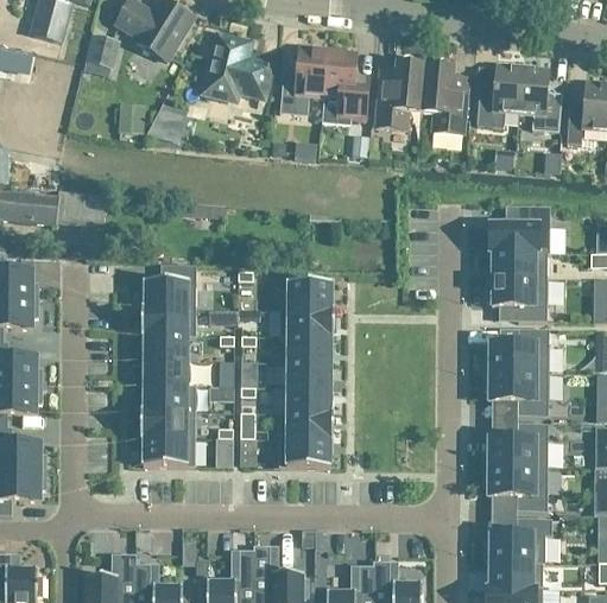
[(35,13),(29,33),(63,43),(74,2),(65,0),(56,0),(51,18),(35,13)]
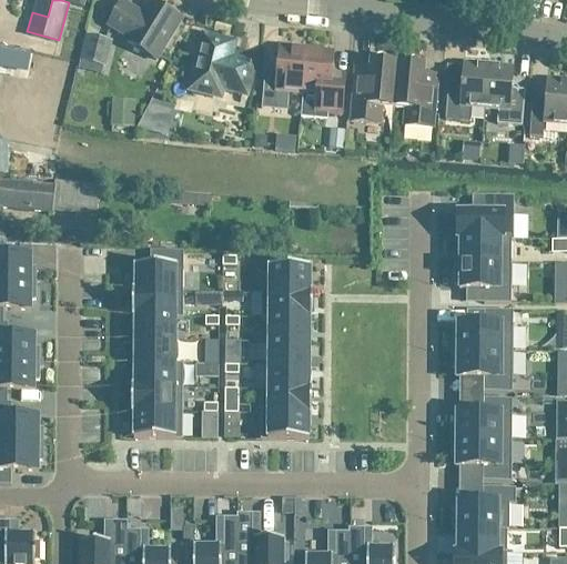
[(109,21),(129,33),(125,38),(157,57),(181,17),(154,0),(150,0),(142,12),(135,8),(135,7),(124,0),(121,0),(109,21)]
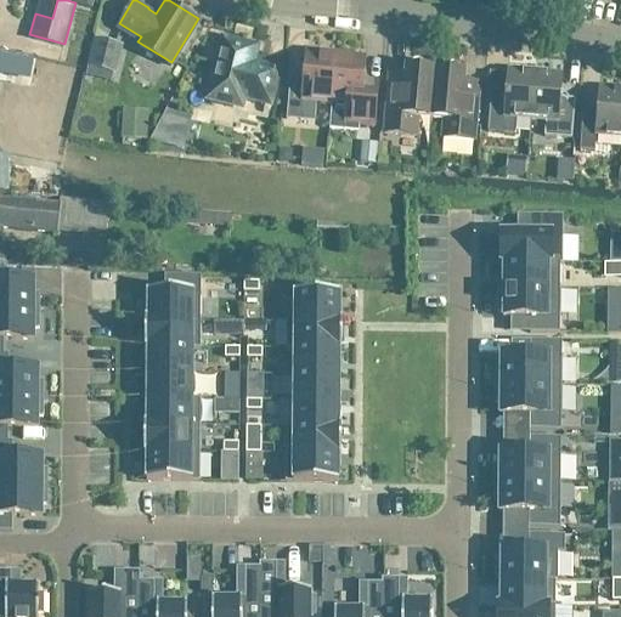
[(88,61),(114,67),(120,39),(94,32),(88,61)]
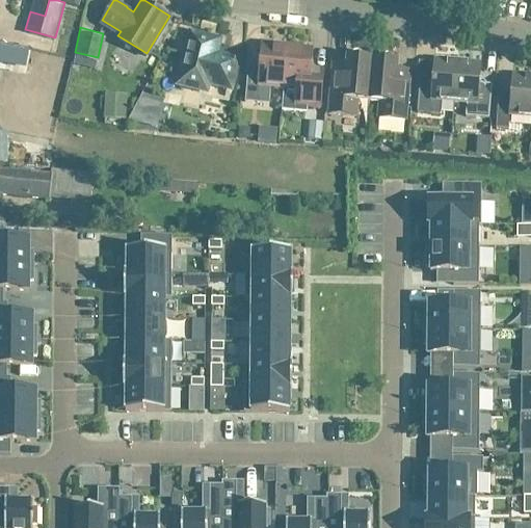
[(207,88),(209,80),(232,85),(239,55),(217,50),(220,35),(190,28),(177,81),(207,88)]
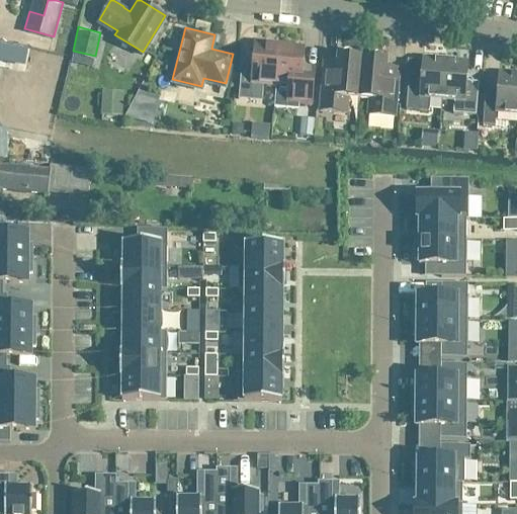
[(0,77),(12,80),(20,40),(0,36),(0,77)]
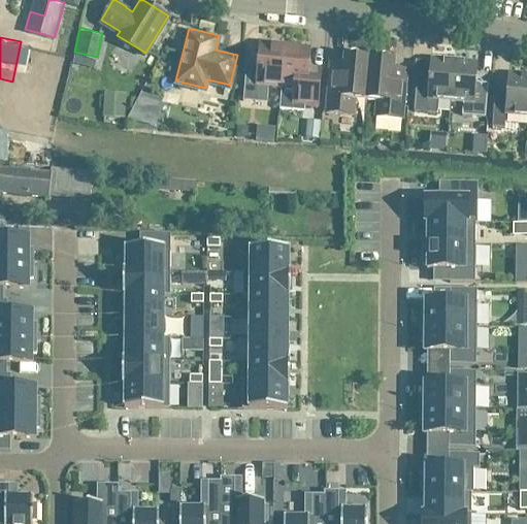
[(282,84),(285,44),(260,41),(258,69),(245,68),(243,98),(267,100),(268,83),(282,84)]
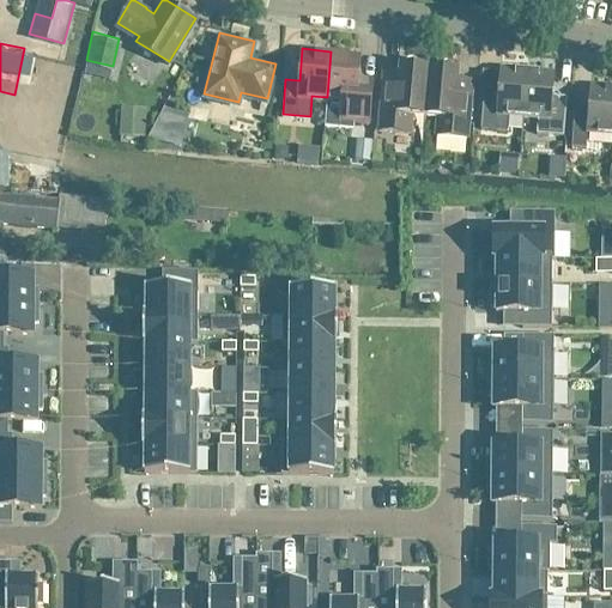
[(327,97),(325,123),(353,126),(353,120),(369,121),(371,86),(373,76),(358,74),(359,54),(331,52),(327,97)]
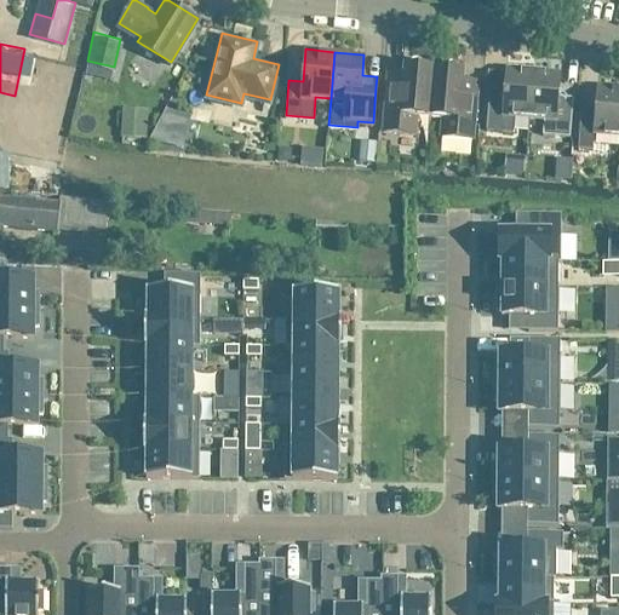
[(387,91),(383,130),(414,132),(417,113),(430,114),(434,65),(431,65),(428,65),(424,65),(424,62),(423,58),(419,57),(416,56),(412,57),(408,61),(408,63),(405,63),(405,70),(389,69),(387,91)]
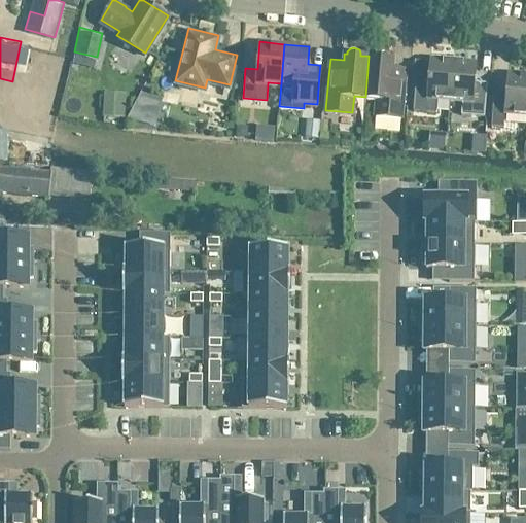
[(369,56),(365,97),(376,98),(375,114),(401,116),(405,86),(407,66),(392,65),(393,58),(390,58),(390,55),(388,53),(386,50),(382,50),(379,51),(377,54),(376,57),(369,56)]
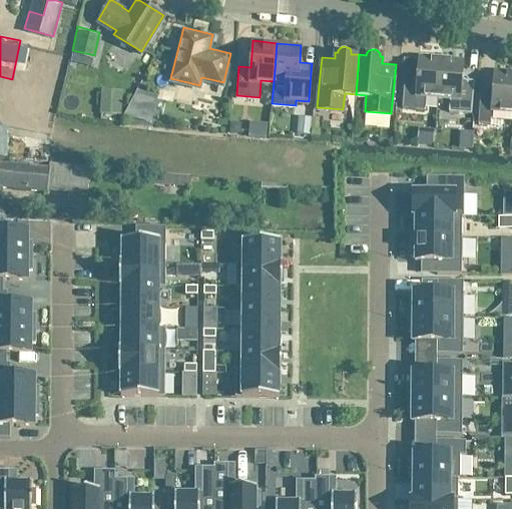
[(438,95),(441,57),(419,55),(416,82),(404,81),(402,105),(425,107),(426,94),(438,95)]
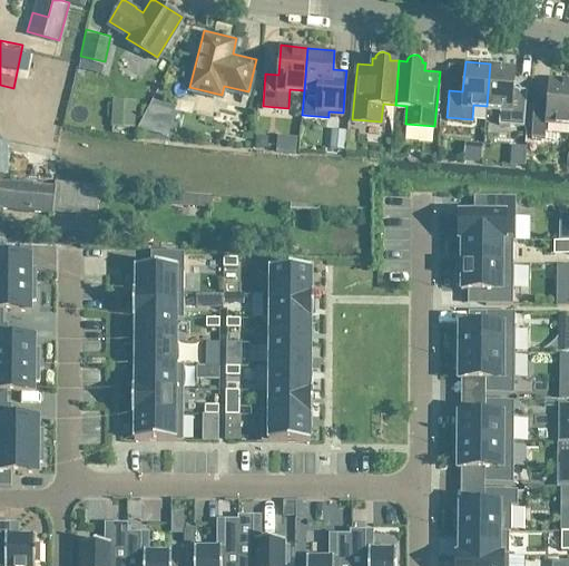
[(490,64),(487,106),(500,107),(499,122),(523,124),(526,97),(512,96),(516,66),(490,64)]
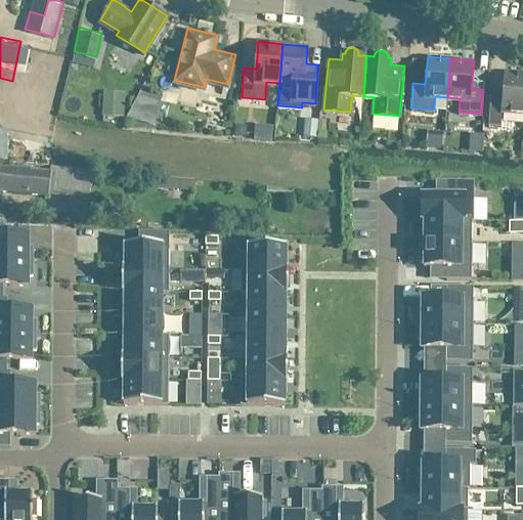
[(522,73),(505,72),(503,99),(490,98),(488,123),(500,124),(502,111),(522,113),(522,73)]
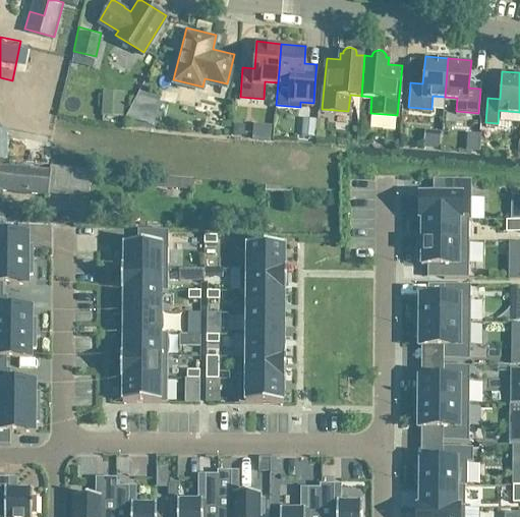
[(300,110),(298,128),(311,129),(312,111),(300,110)]
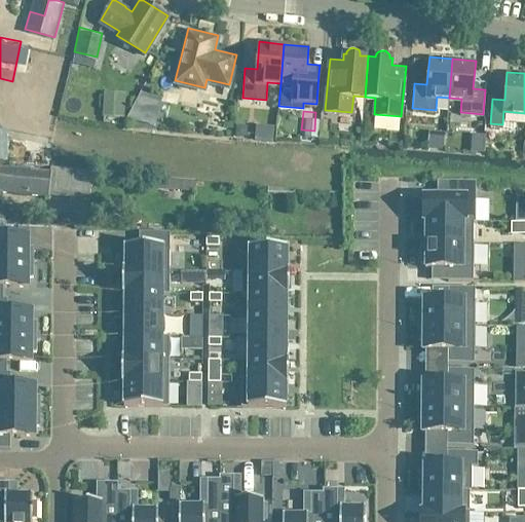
[(254,140),(270,141),(270,120),(255,119),(254,140)]
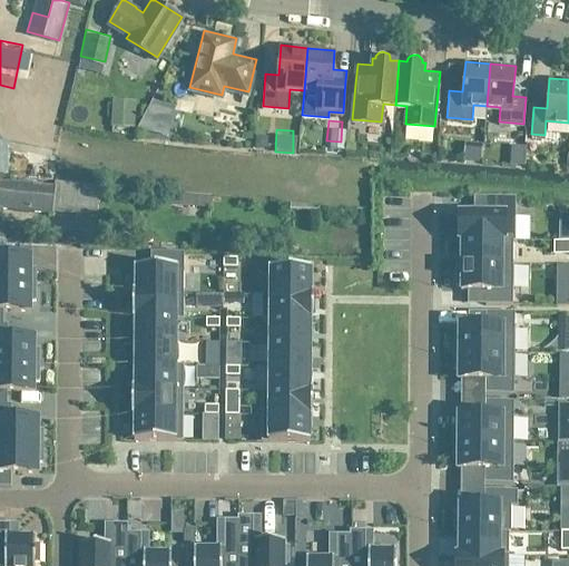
[(0,176),(0,203),(54,210),(54,208),(66,210),(68,179),(58,178),(56,178),(55,183),(0,176)]
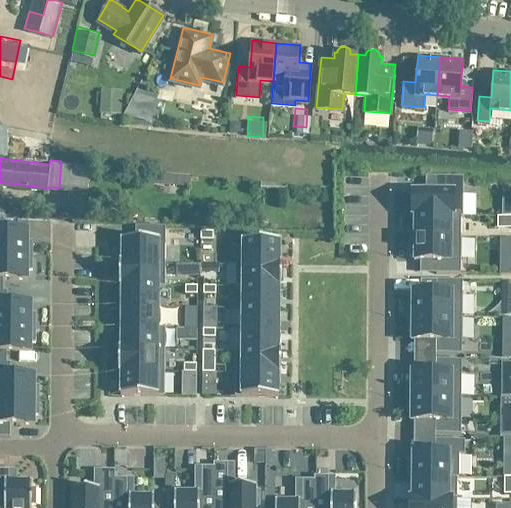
[(413,212),(414,212),(461,212),(463,212),(463,174),(426,174),(425,188),(413,188),(413,212)]
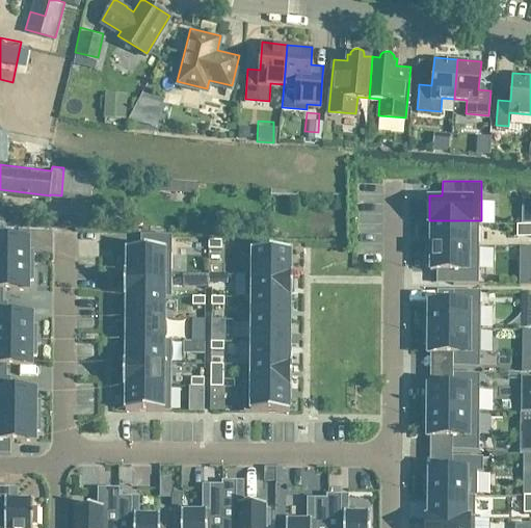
[(479,220),(430,220),(430,243),(479,243),(479,220)]
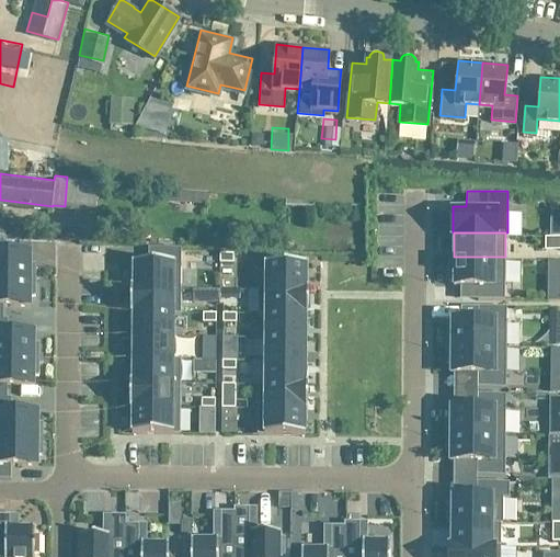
[(0,275),(35,276),(35,261),(31,261),(31,250),(4,250),(4,237),(0,236),(0,275)]
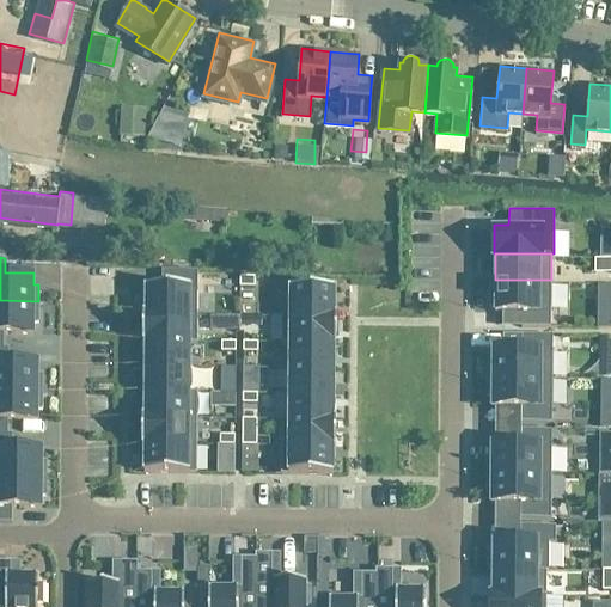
[(146,282),(146,310),(197,311),(197,267),(163,267),(163,282),(146,282)]
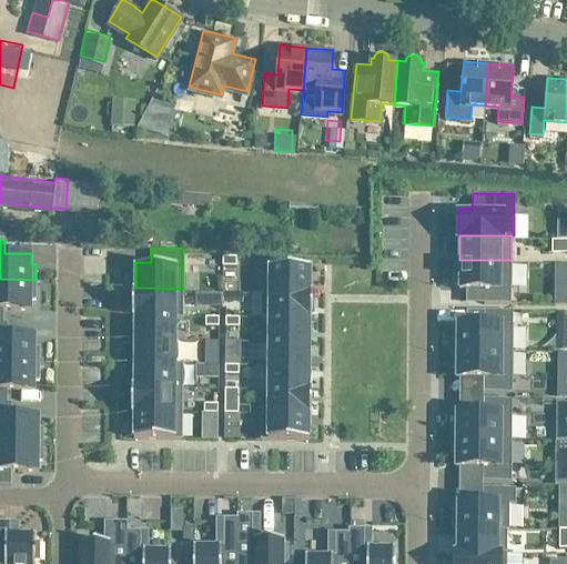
[(236,253),(223,253),(223,262),(236,263),(236,253)]
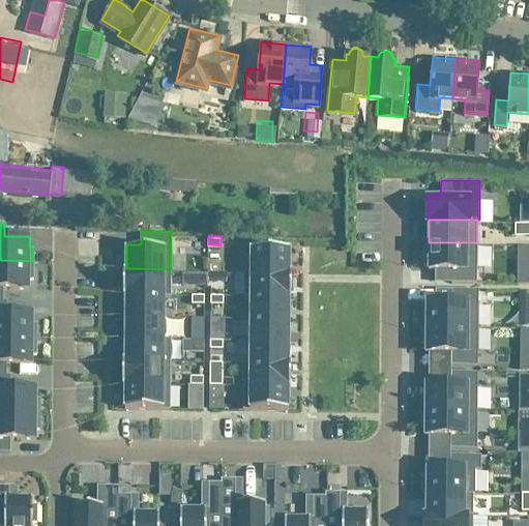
[(424,244),(424,263),(429,263),(429,267),(451,267),(451,280),(477,280),(477,267),(477,242),(429,242),(429,244),(424,244)]
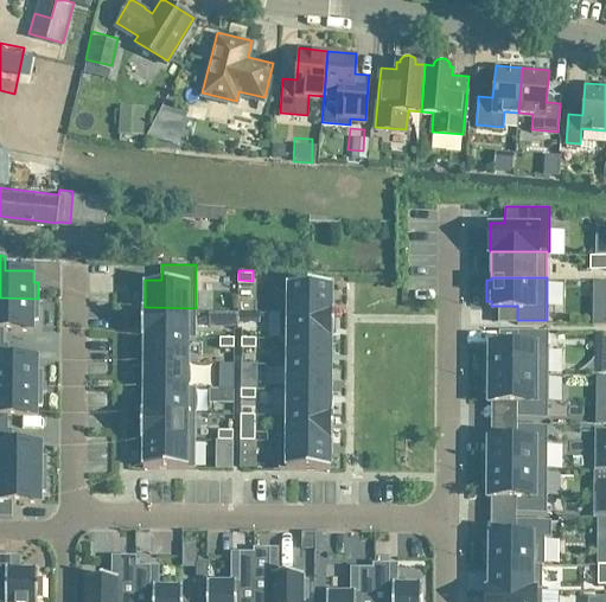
[(287,308),(332,309),(332,282),(287,281),(287,308)]
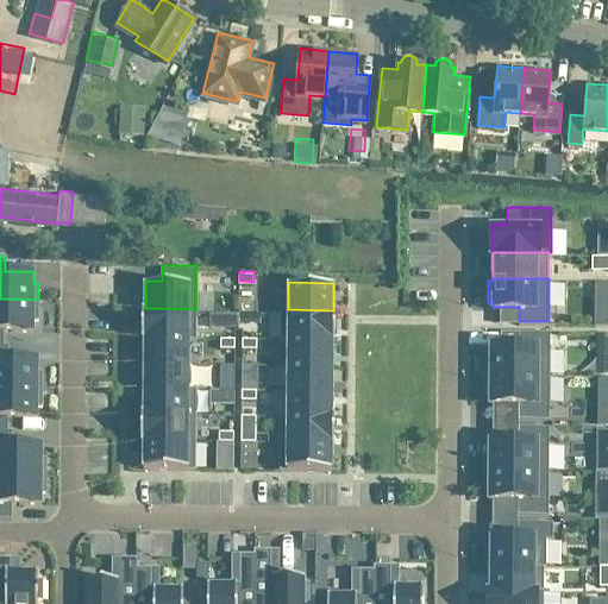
[(0,341),(4,343),(5,328),(33,328),(33,318),(38,318),(38,300),(0,299),(0,341)]
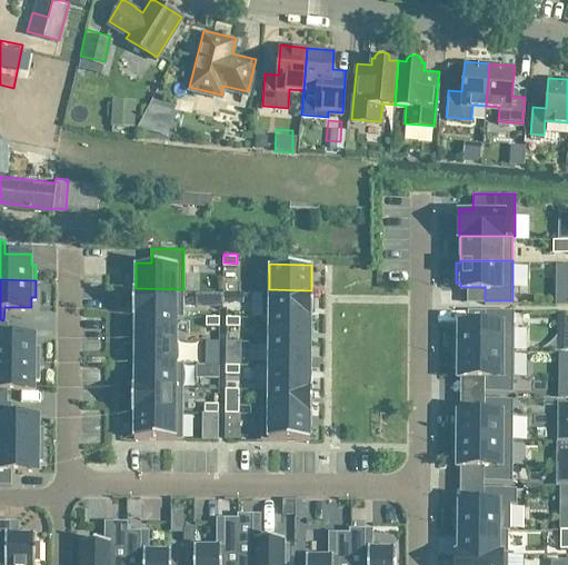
[(183,313),(183,289),(136,288),(132,288),(132,313),(183,313)]
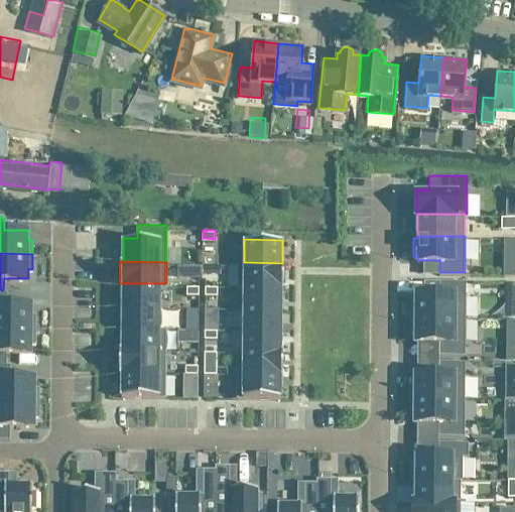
[(284,263),(282,263),(244,262),(238,262),(238,284),(283,284),(284,263)]
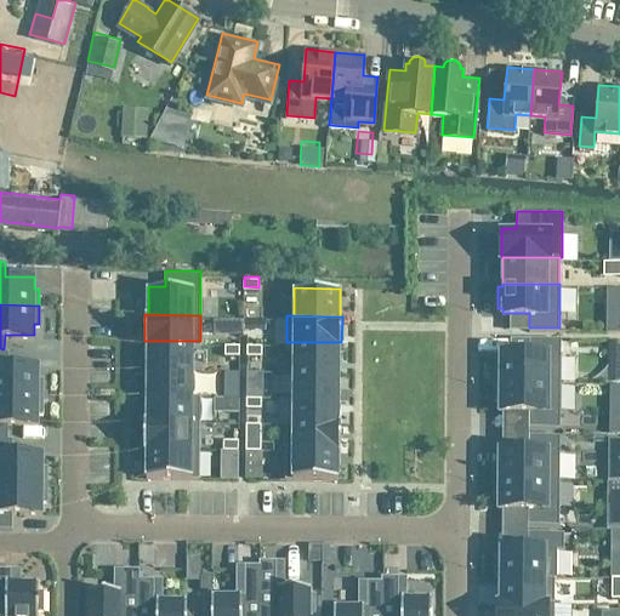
[(255,317),(255,326),(266,326),(266,317),(255,317)]
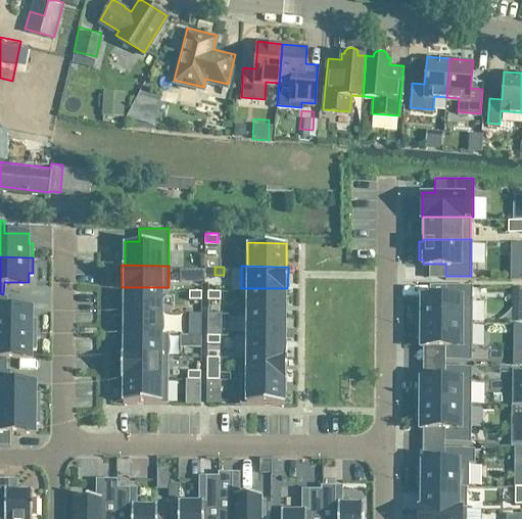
[(417,305),(417,320),(472,321),(472,283),(445,283),(445,296),(421,296),(421,305),(417,305)]
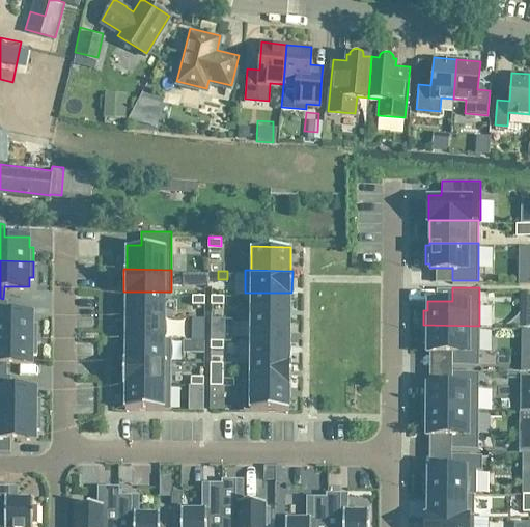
[(126,294),(126,314),(164,314),(165,294),(171,294),(171,292),(123,292),(123,294),(126,294)]
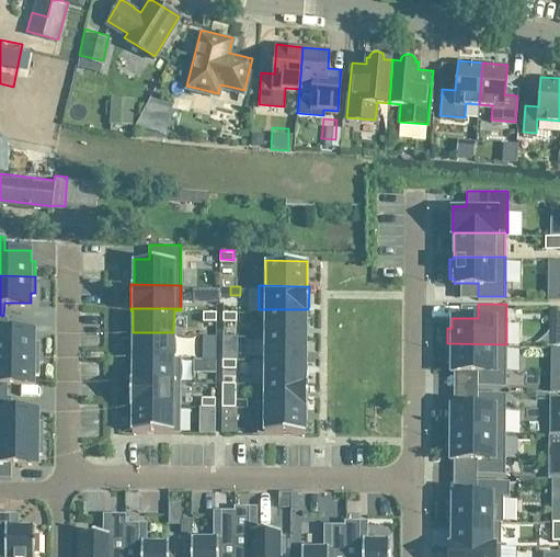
[(216,309),(203,309),(203,319),(216,319),(216,309)]
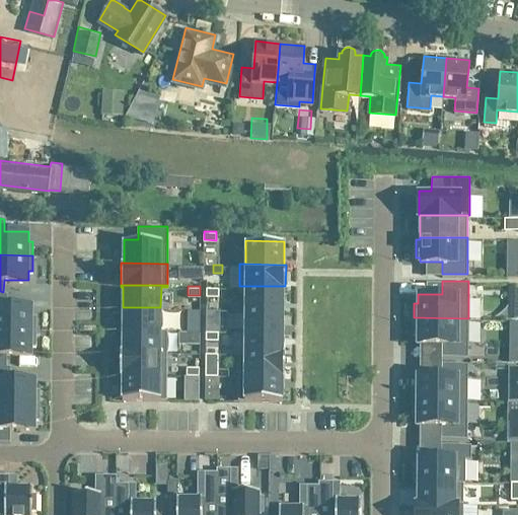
[(219,295),(219,287),(206,286),(206,295),(219,295)]
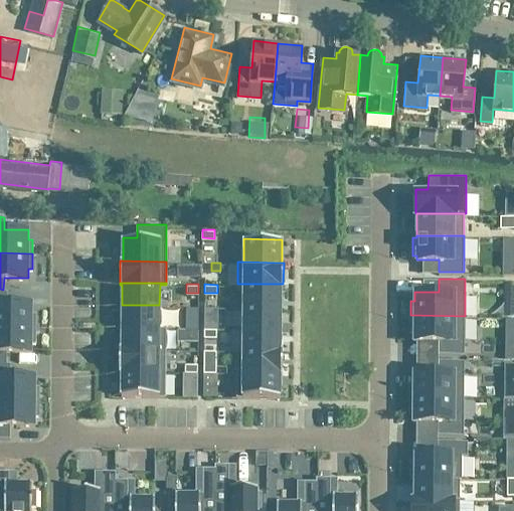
[(283,286),(283,284),(237,284),(237,286),(243,286),(243,306),(281,306),(281,286),(283,286)]
